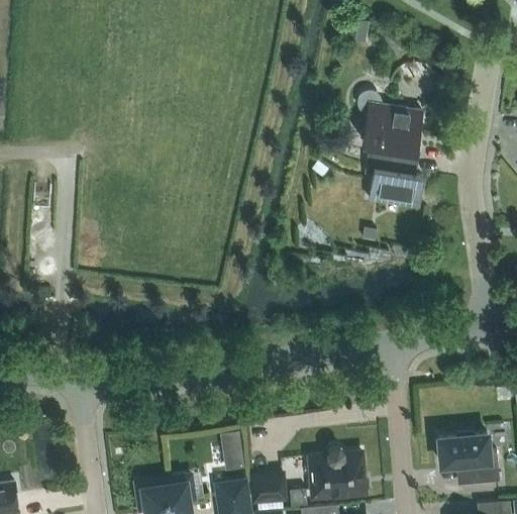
[(381,100),(379,97),(378,95),(375,93),(372,91),(369,91),(366,91),(363,93),(359,95),(357,98),(356,101),(356,104),(357,107),(358,110),(362,112),(364,113),(367,114),(363,142),(370,144),(366,173),(373,174),(369,200),(416,207),(421,177),(415,176),(419,148),(417,148),(423,111),(381,105),(381,103),(381,100)]
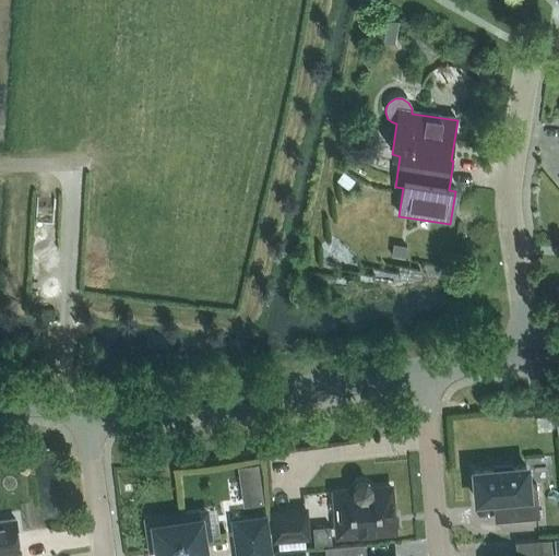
[(407,249),(393,247),(391,259),(405,261),(407,249)]
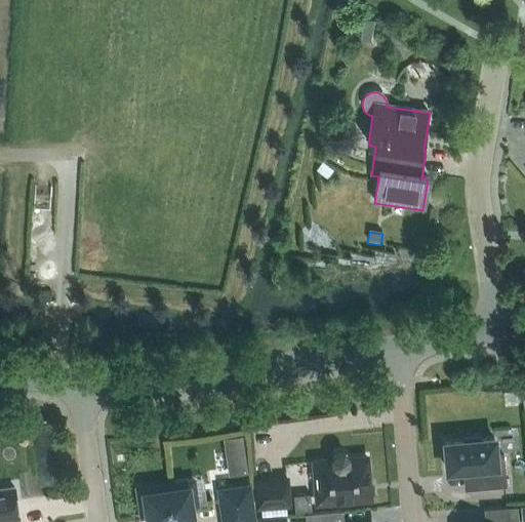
[(469,471),(471,492),(507,489),(505,457),(496,458),(494,441),(481,442),(481,438),(463,440),(463,443),(445,445),(448,472),(469,471)]
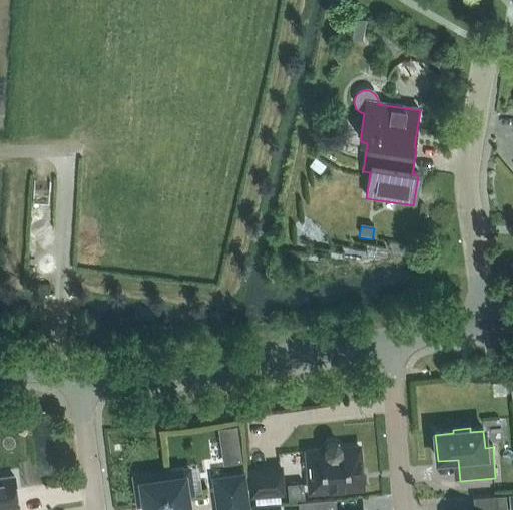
[(335,444),(329,444),(325,449),(325,452),(307,453),(310,493),(361,489),(361,485),(362,485),(361,475),(360,475),(358,449),(340,451),(340,448),(335,444)]
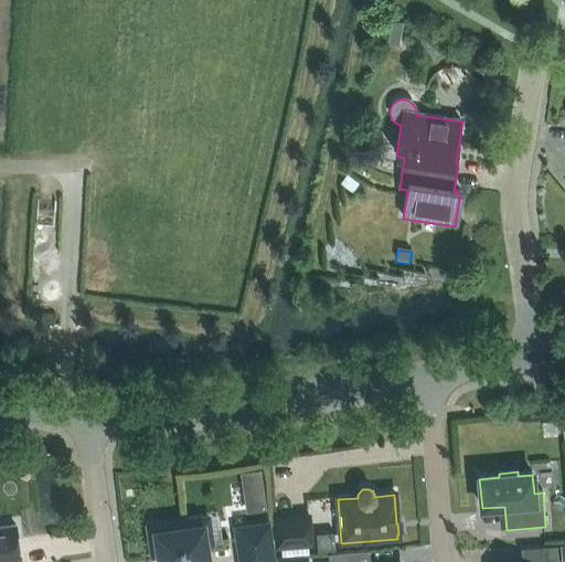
[(242,495),(245,515),(266,512),(263,491),(242,495)]
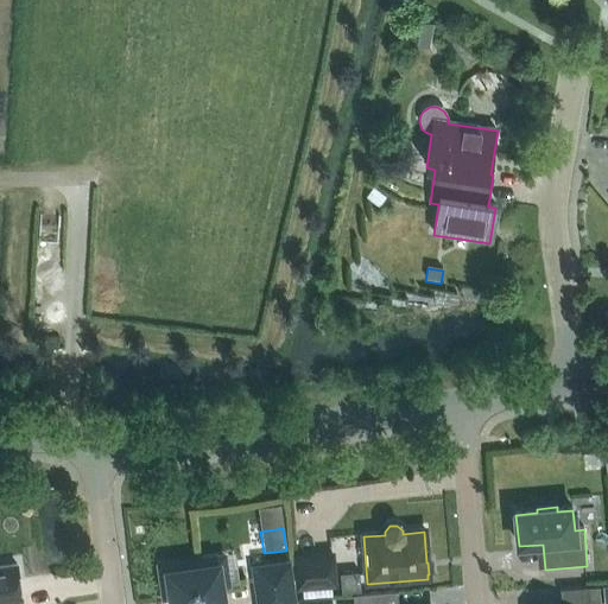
[(216,568),(220,568),(219,557),(197,560),(198,563),(160,568),(164,598),(172,598),(172,603),(222,603),(216,568)]
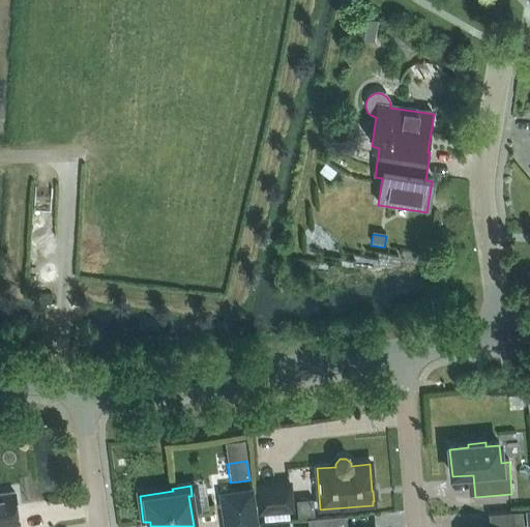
[(289,486),(258,488),(260,515),(291,513),(289,486)]
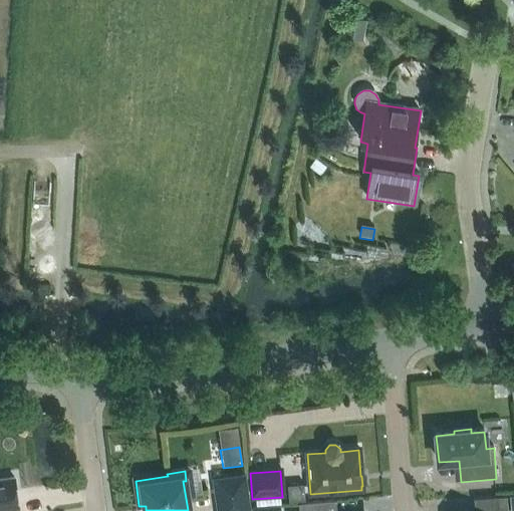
[(248,510),(243,479),(215,483),(219,510),(248,510)]
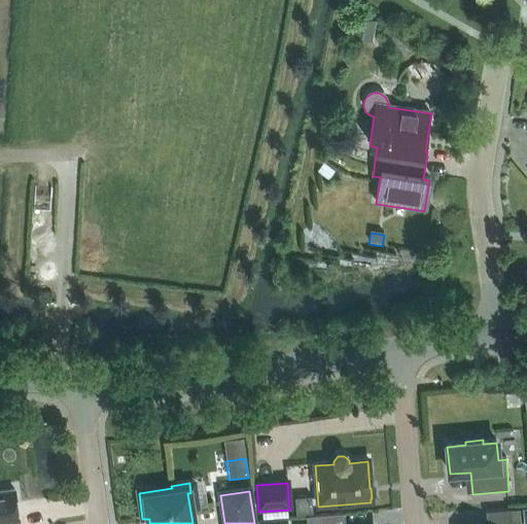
[(9,523),(19,522),(14,492),(0,493),(0,523),(9,523)]
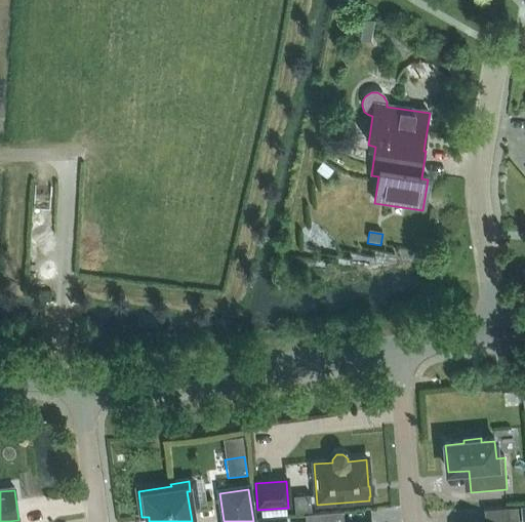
[(519,521),(517,509),(484,512),(485,521),(519,521)]
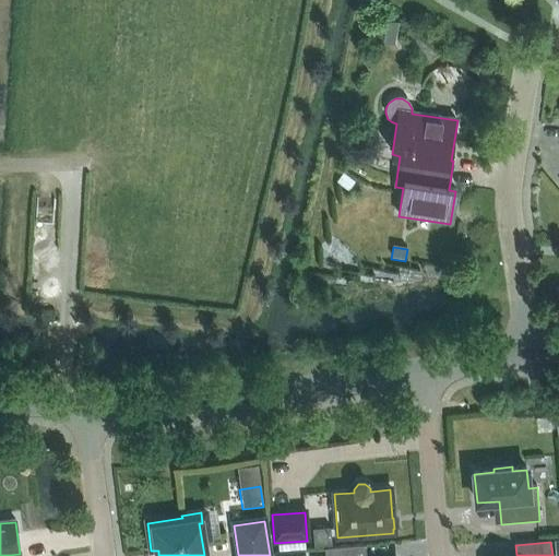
[(366,555),(365,546),(324,549),(325,555),(366,555)]
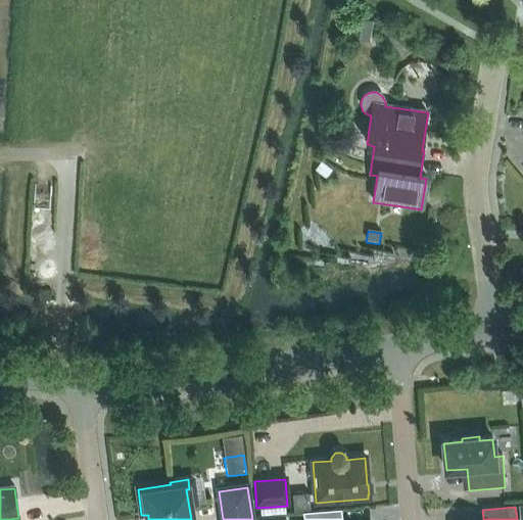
All buildings are outlined.
